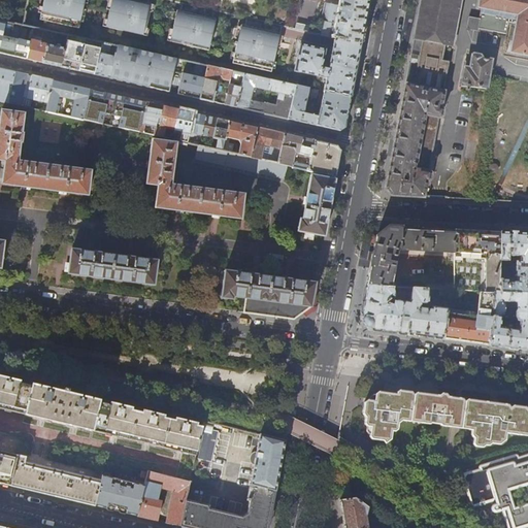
[(43,20),(41,29),(51,31),(68,35),(73,36),(74,29),(76,21),(80,21),(81,14),(85,3),(85,0),(43,0),(42,7),(40,14),(40,19),(43,20)]
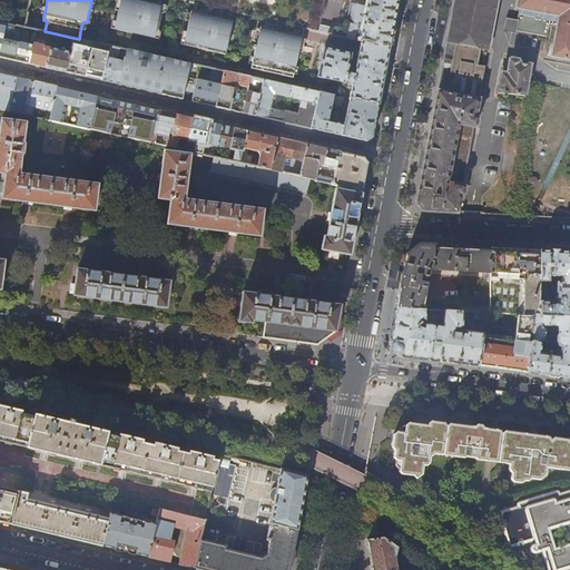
[(160,0),(120,0),(118,12),(117,16),(115,29),(157,39),(158,31),(163,13),(165,5),(160,5),(160,0)]
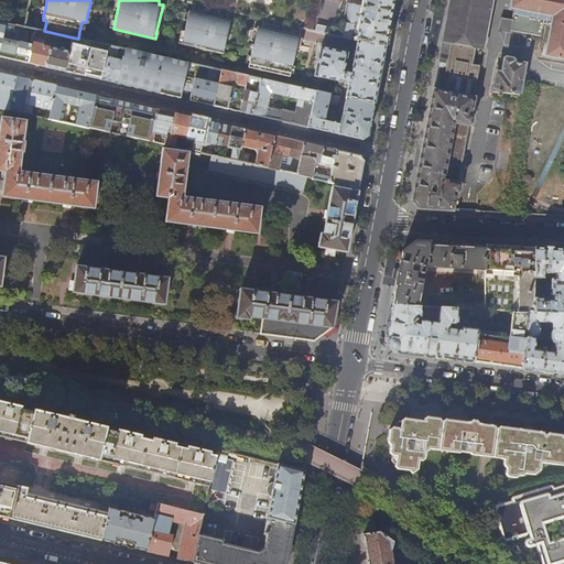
[(176,0),(195,4),(230,12),(264,20),(301,28),(311,30),(317,0),(176,0)]
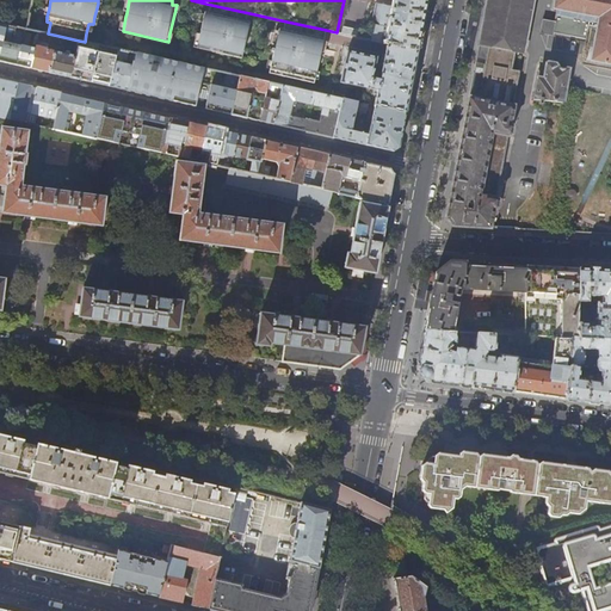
[(426,0),(392,0),(390,7),(376,4),(369,39),(387,44),(417,51),(419,39),(424,19),(426,0)]
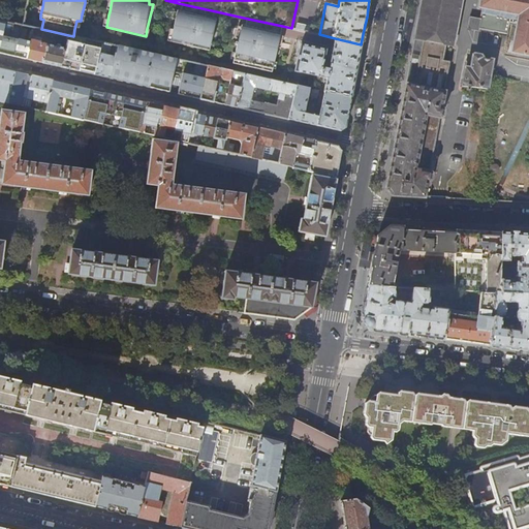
[(392,195),(424,197),(427,182),(429,182),(431,181),(432,175),(430,172),(429,172),(439,118),(441,118),(442,117),(444,110),(442,107),(441,107),(462,0),(422,0),(421,8),(410,63),(404,92),(395,144),(387,180),(385,188),(392,195)]
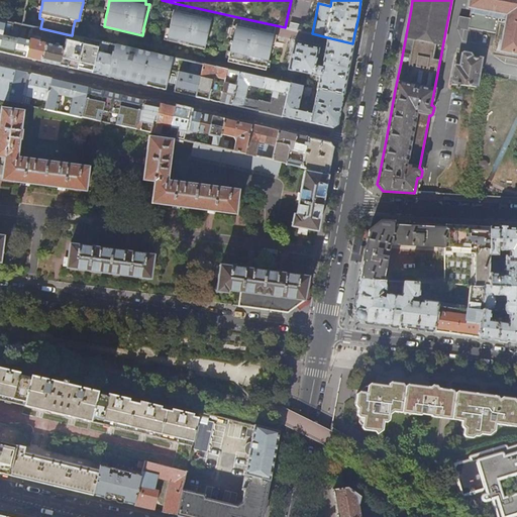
[(498,50),(501,52),(516,54),(516,0),(470,0),(469,7),(472,7),(470,16),(468,27),(497,33),(494,46),(494,48),(496,49),(498,50)]
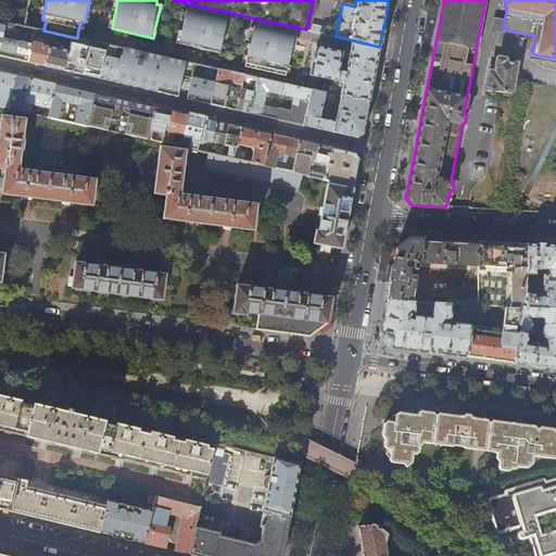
[(227,12),(192,4),(191,11),(187,11),(187,13),(185,21),(182,30),(179,43),(222,53),(229,21),(225,20),(227,12)]
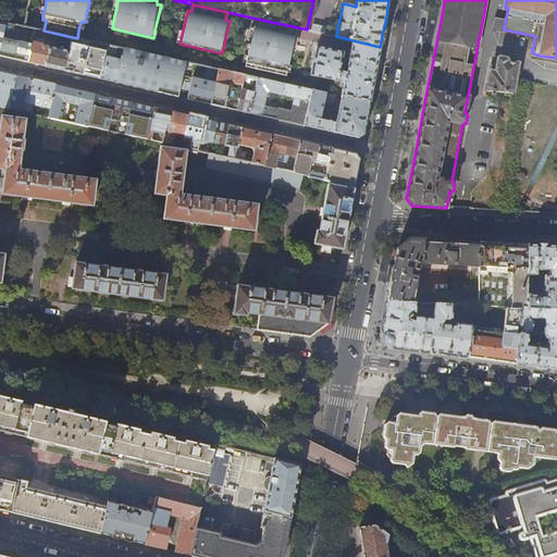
[(504,29),(506,17),(494,14),(492,27),(504,29)]
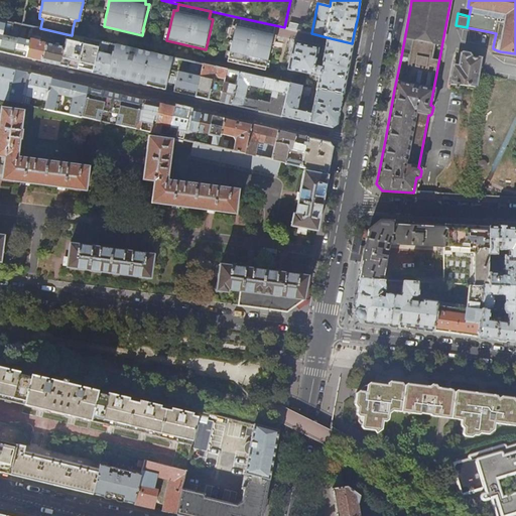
[(83,15),(80,14),(79,20),(75,20),(73,28),(77,28),(79,22),(81,23),(83,15)]
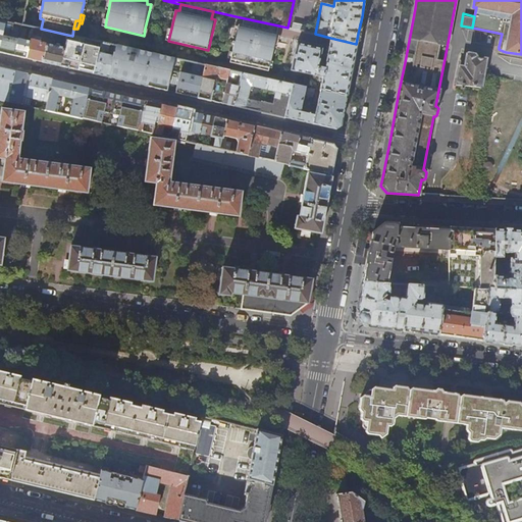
[(278,25),(245,18),(243,25),(239,25),(239,27),(237,39),(236,42),(233,42),(232,45),(235,45),(233,53),(231,60),(231,62),(269,71),(270,68),(271,61),(275,43),(277,35),(278,25)]
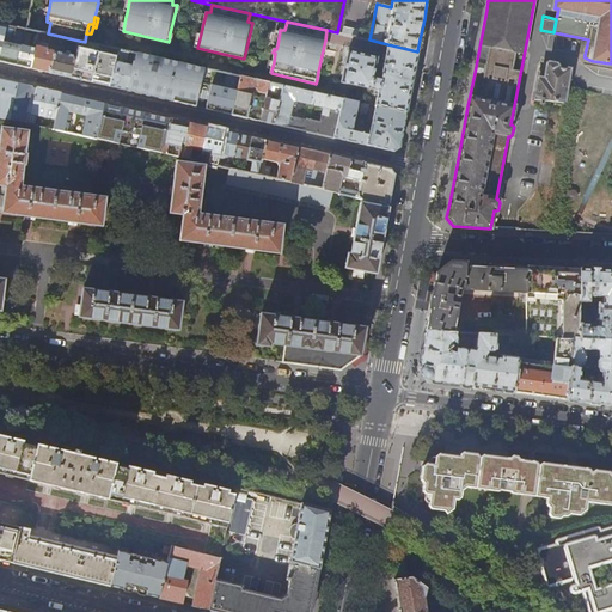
[(40,32),(26,29),(0,23),(0,61),(17,66),(31,69),(40,32)]
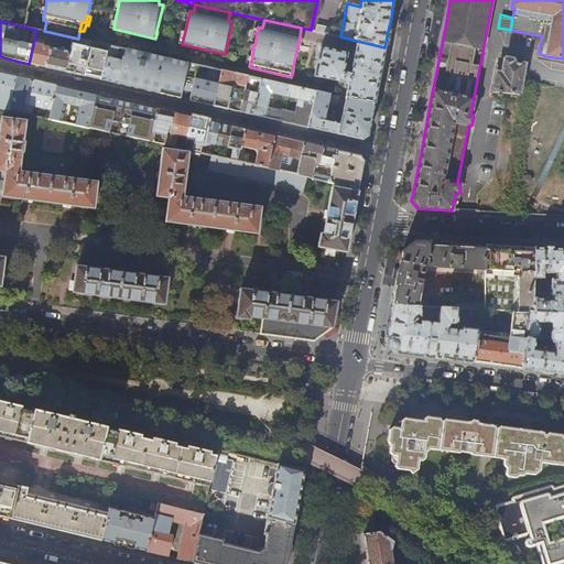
[(46,67),(54,33),(44,31),(36,30),(29,64),(34,65),(46,67)]
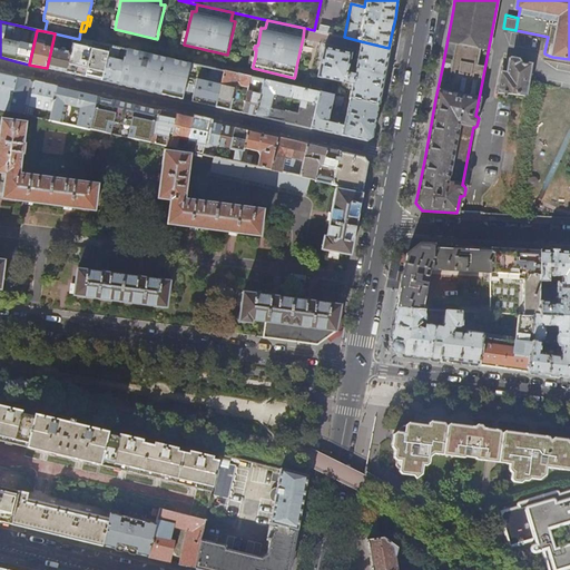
[(52,69),(65,72),(74,38),(55,33),(47,68),(52,69)]
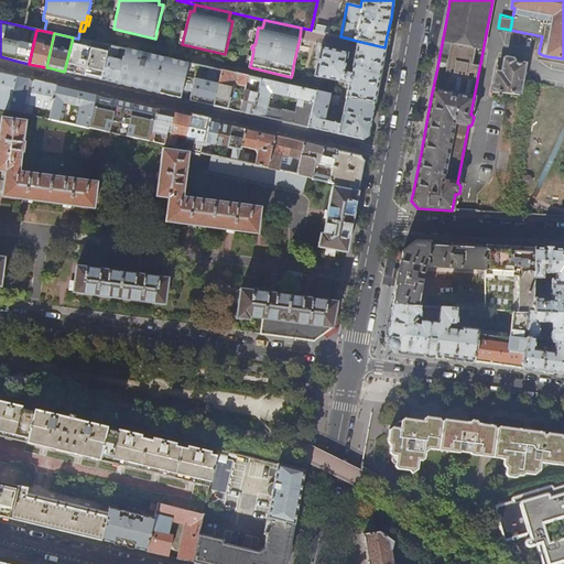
[(89,47),(91,42),(78,39),(73,38),(64,72),(69,73),(84,76),(85,67),(89,47)]
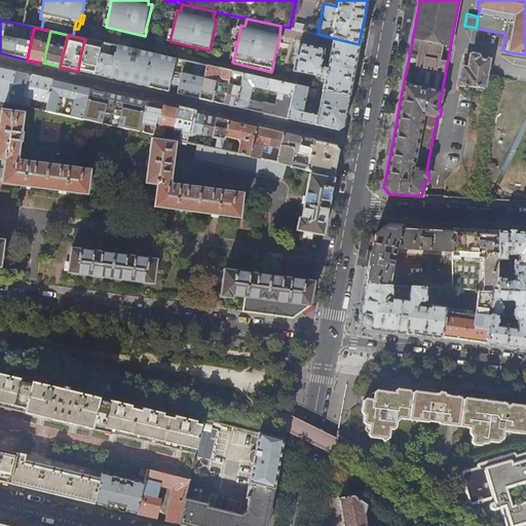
[(355,64),(359,44),(333,38),(329,62),(322,61),(325,49),(300,43),(294,71),(325,78),(322,91),(349,98),(351,85),(355,64)]
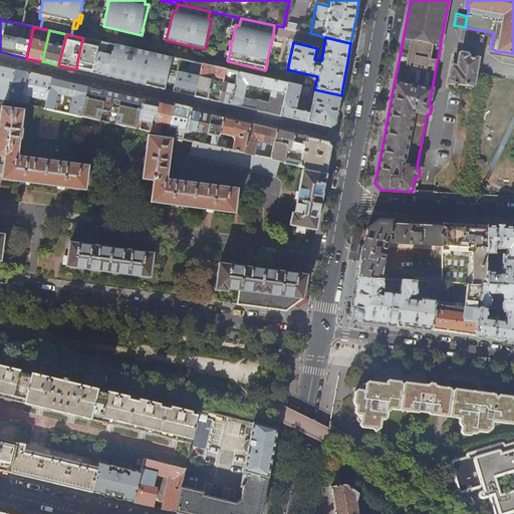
[(92,73),(99,41),(96,41),(95,46),(81,43),(77,61),(81,62),(90,64),(89,72),(92,73)]
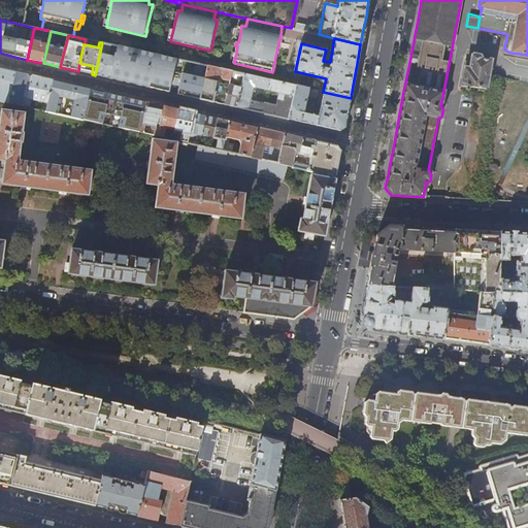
[(116,52),(117,46),(102,42),(95,75),(101,76),(109,78),(114,57),(101,54),(102,47),(116,52)]
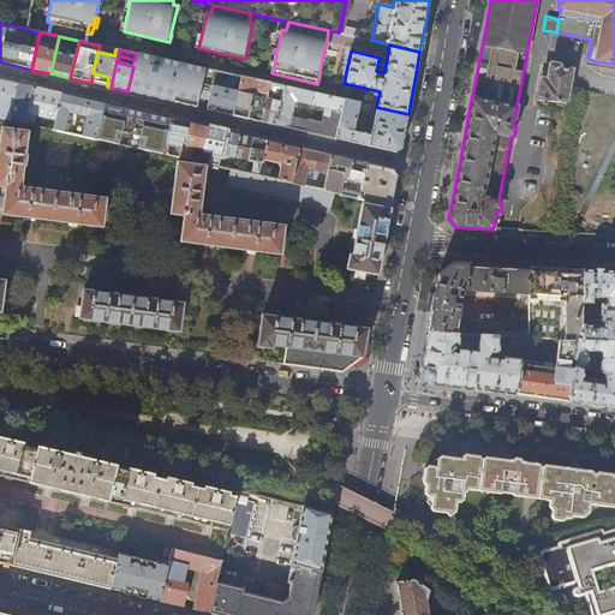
[(201,89),(204,75),(206,69),(136,54),(135,60),(133,66),(127,91),(144,95),(165,100),(183,103),(197,107),(199,97),(201,89)]
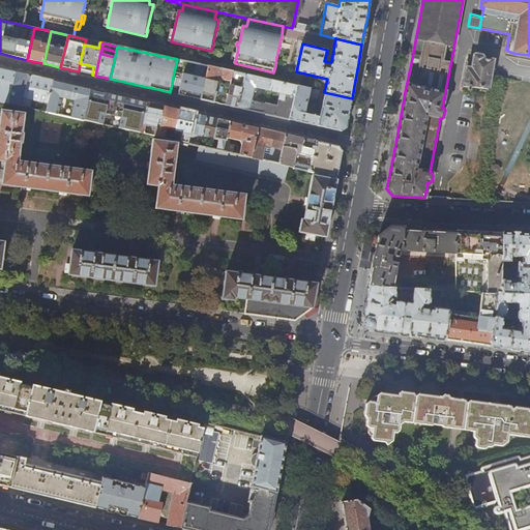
[(463,87),(487,89),(493,61),(481,59),(481,57),(481,56),(475,55),(474,56),(471,69),(466,68),(463,87)]
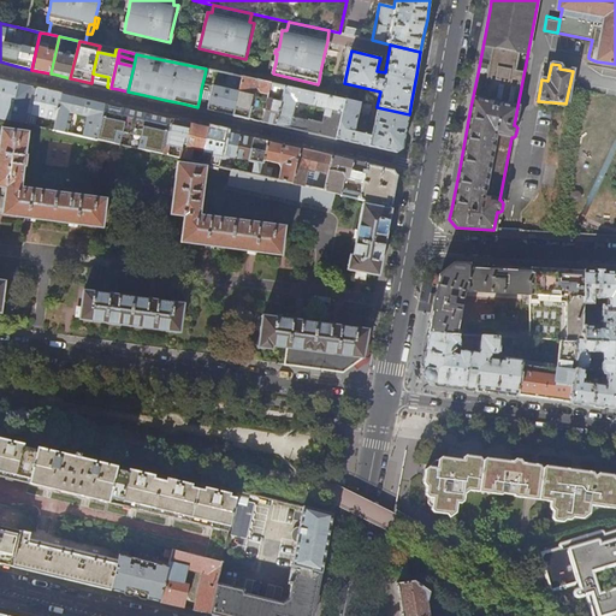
[(218,83),(220,72),(206,69),(205,75),(201,89),(200,98),(208,100),(207,110),(214,112),(232,116),(238,92),(214,86),(215,82),(218,83)]
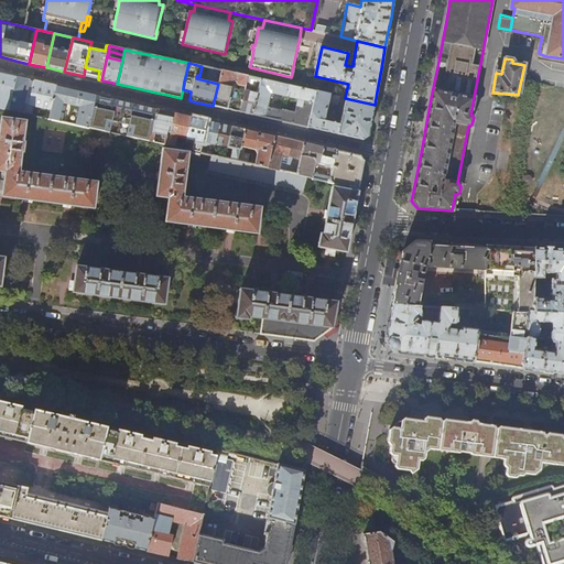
[(219,78),(221,71),(210,68),(208,76),(219,78)]
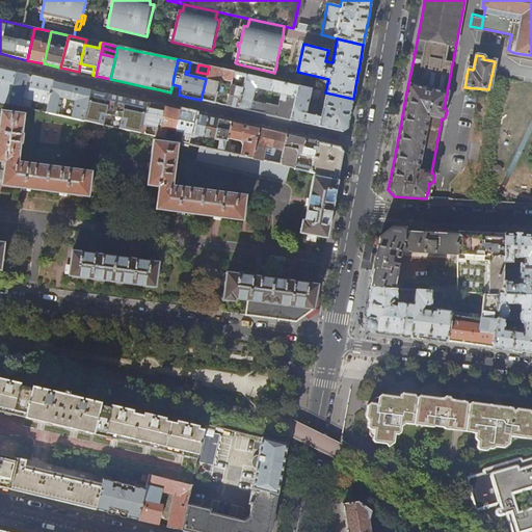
[(232,80),(234,72),(209,67),(207,74),(206,79),(201,100),(213,103),(225,105),(231,85),(222,83),(222,85),(218,84),(220,75),(223,76),(225,78),(232,80)]
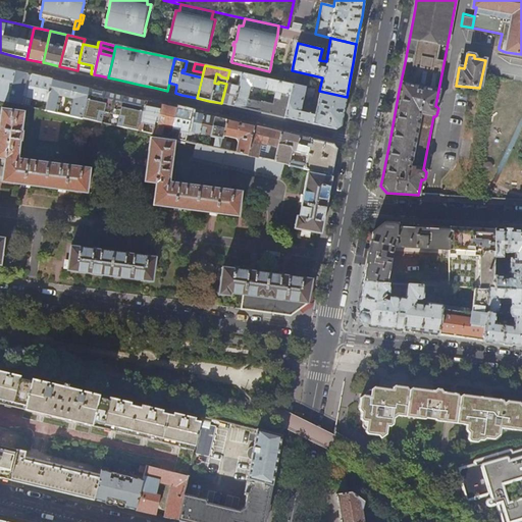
[(0,100),(8,102),(15,71),(0,67),(0,100)]
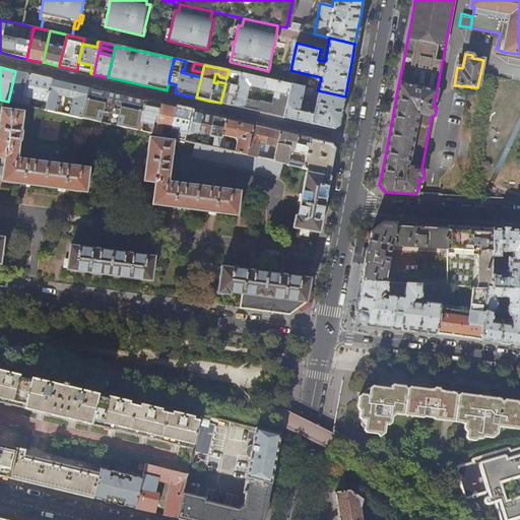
[(233,106),(241,73),(229,70),(226,78),(225,83),(220,103),(225,104),(233,106)]
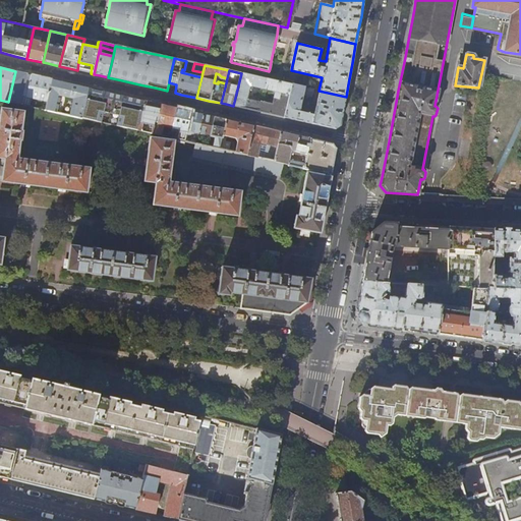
[(32,75),(15,71),(8,102),(30,107),(32,98),(48,101),(52,80),(32,75)]
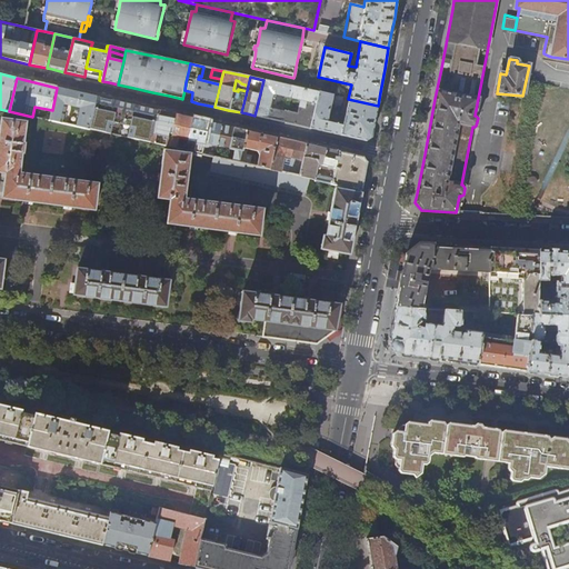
[(288,98),(291,86),(263,80),(255,116),(269,119),(282,122),(286,108),(276,106),(275,109),(270,108),(272,95),(288,98)]
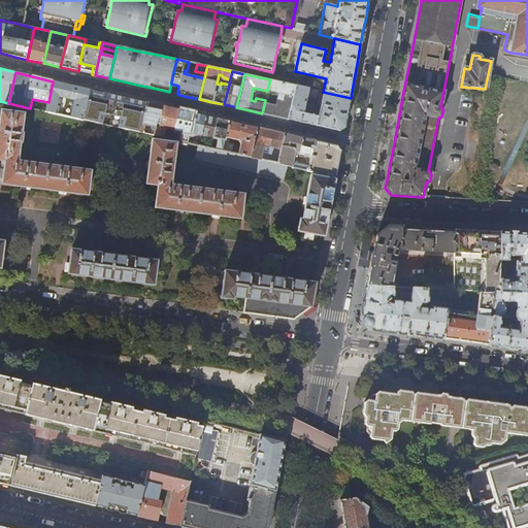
[(288,120),(296,86),(270,79),(267,91),(278,93),(276,103),(265,100),(262,113),(267,114),(283,118),(288,120)]
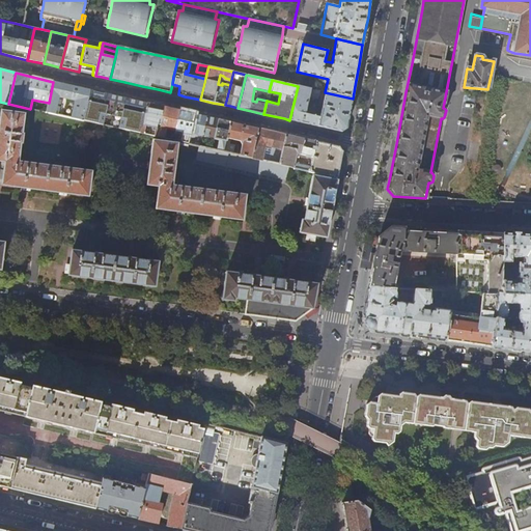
[(71,85),(53,82),(49,103),(47,112),(84,121),(90,90),(71,85)]
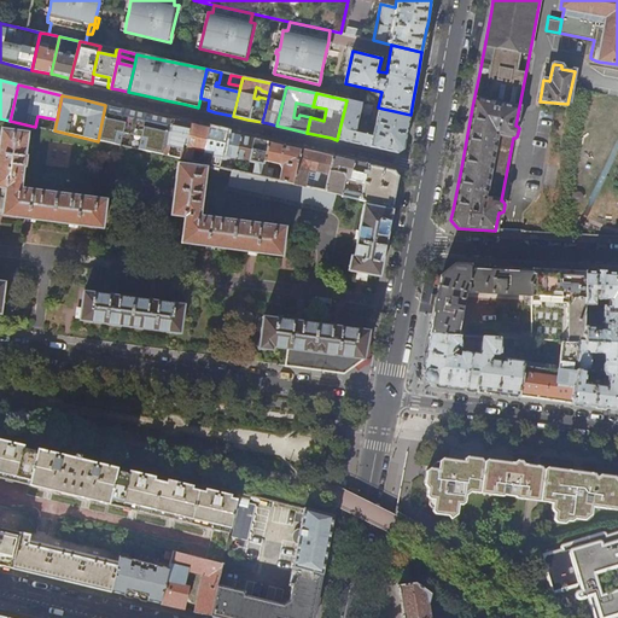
[(410,115),(378,108),(353,101),(347,100),(337,140),(351,143),(382,150),(397,153),(403,150),(407,134),(410,115)]
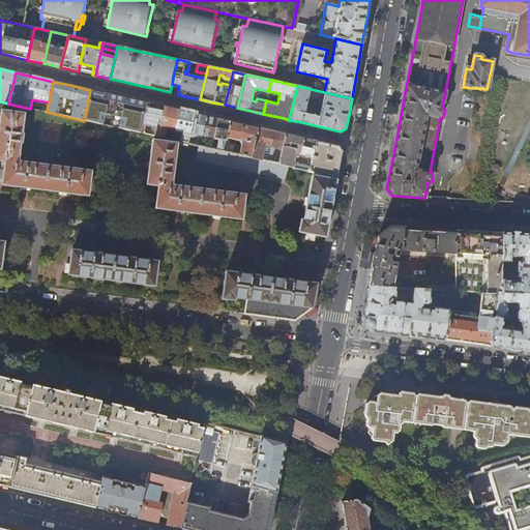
[(111,94),(90,90),(84,121),(139,133),(147,102),(111,94)]
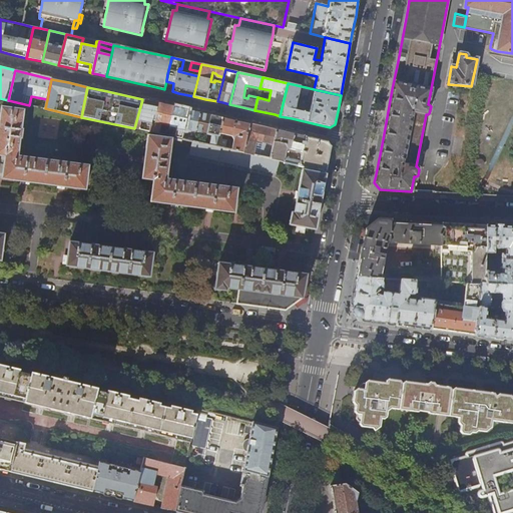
[(148,101),(142,99),(134,128),(151,132),(159,103),(148,101)]
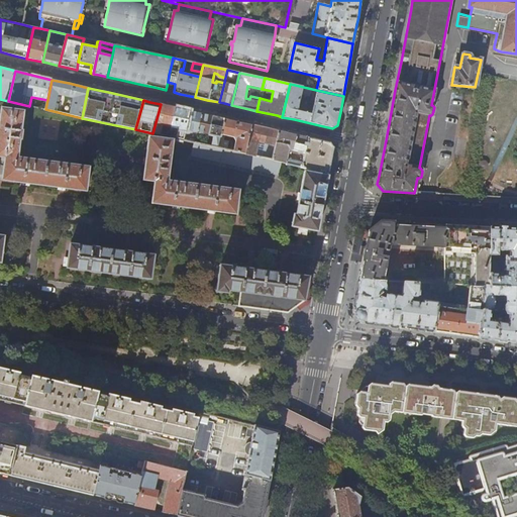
[(168,106),(161,104),(152,133),(168,136),(169,131),(162,129),(163,125),(170,126),(175,108),(168,106)]
